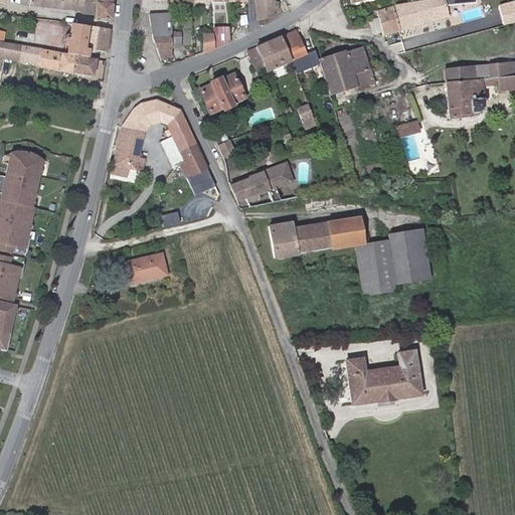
[(60,0),(60,7),(77,9),(77,7),(80,8),(81,0),(60,0)]
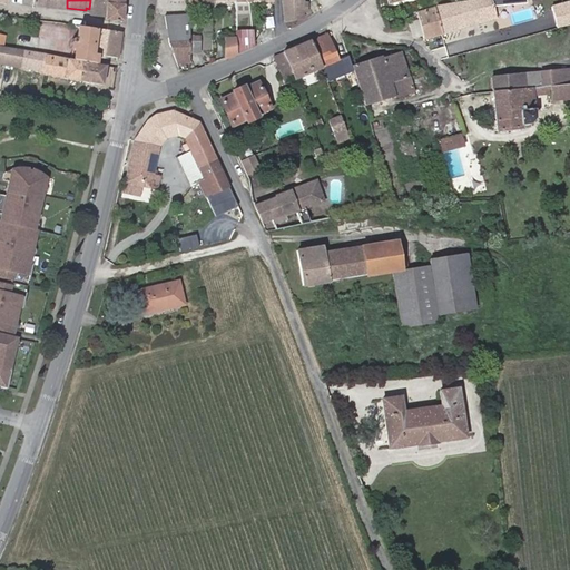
[(90,0),(89,9),(86,8),(86,10),(91,15),(106,16),(105,20),(121,21),(123,0),(90,0)]
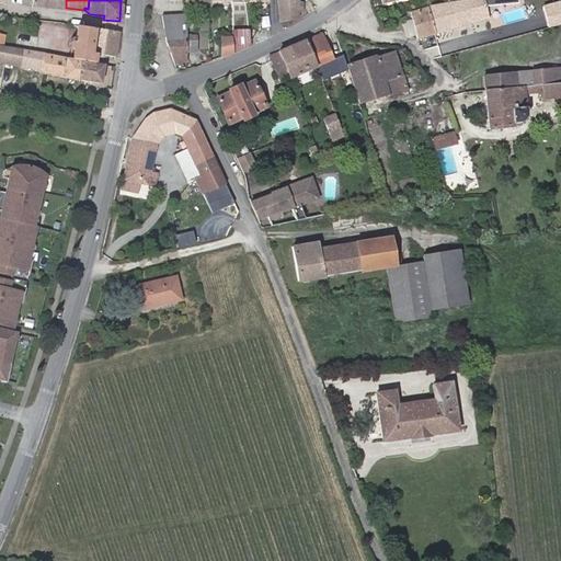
[(298,0),(278,0),(282,22),(298,18),(298,0)]
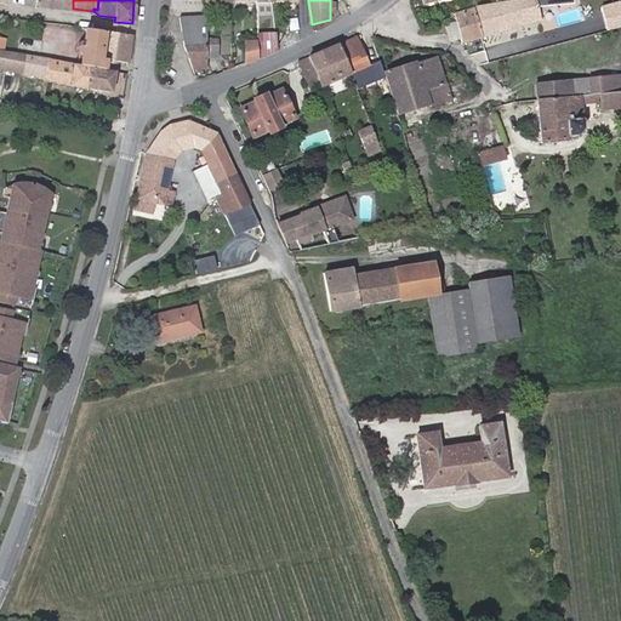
[(462,43),(545,20),(540,0),(511,0),(491,3),(491,5),(455,13),(456,21),(461,38),(462,43)]
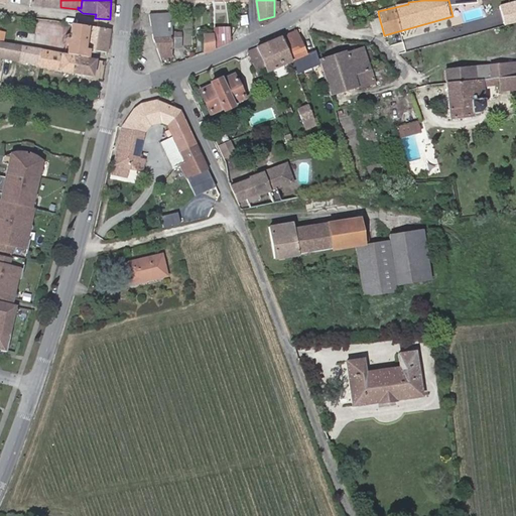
[(171,56),(171,47),(171,32),(171,13),(148,14),(152,37),(161,56),(171,56)]
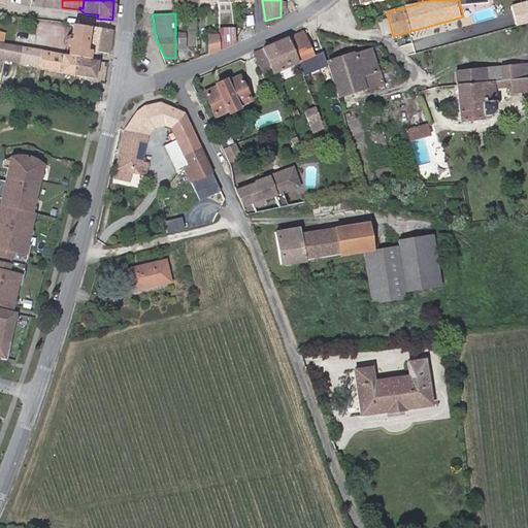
[(384,34),(392,32),(388,18),(380,19),(384,34)]
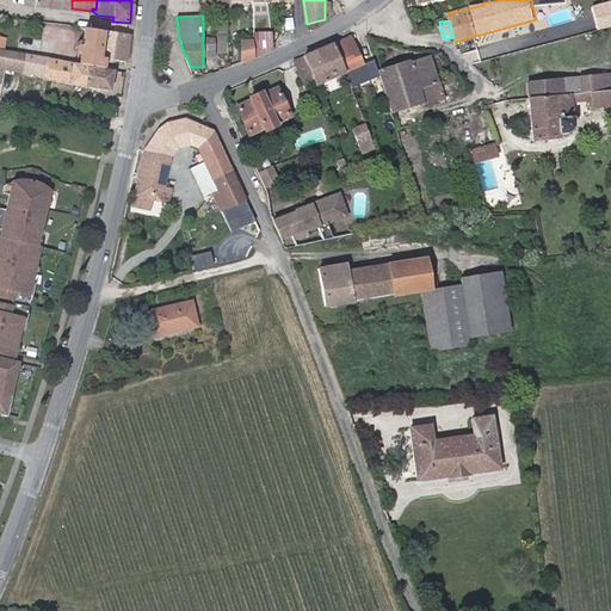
[(67,45),(71,26),(45,23),(42,42),(67,45)]
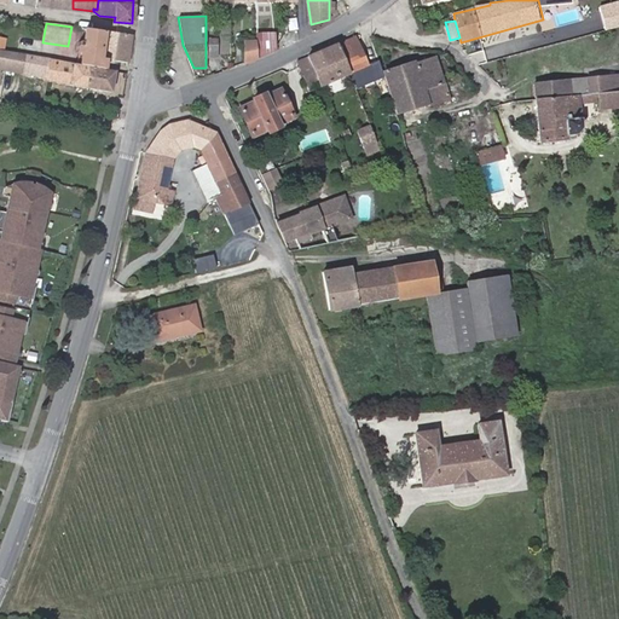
[(128,61),(132,34),(84,28),(81,46),(77,45),(77,51),(81,52),(80,64),(104,69),(106,58),(128,61)]
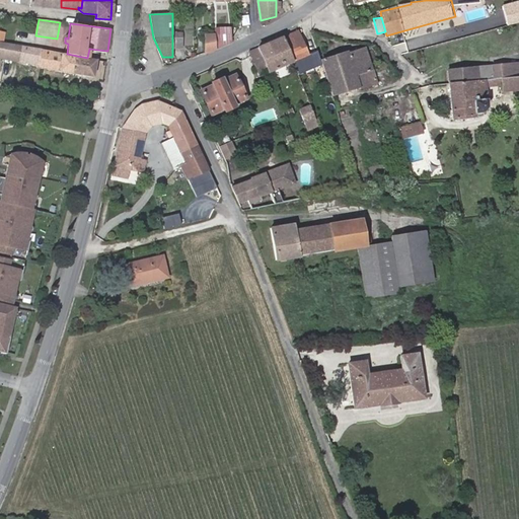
[(220,26),(220,32),(215,33),(216,48),(231,41),(230,26),(220,26)]
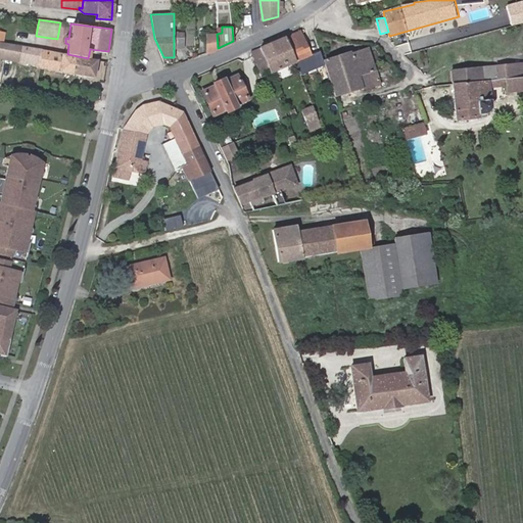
[(34,48),(37,34),(16,31),(14,44),(34,48)]
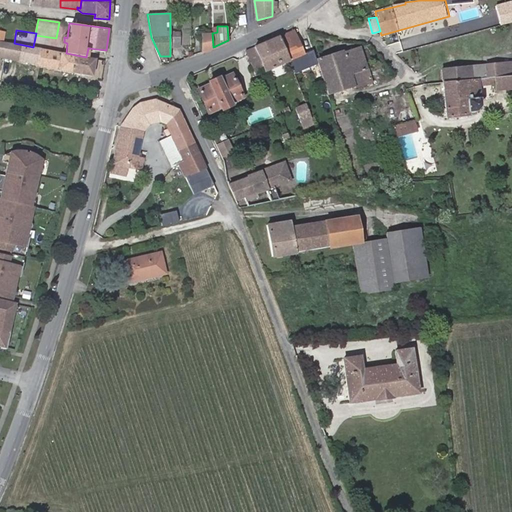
[(298,64),(295,57),(303,54),(293,30),(279,36),(288,60),(291,67),(298,64)]
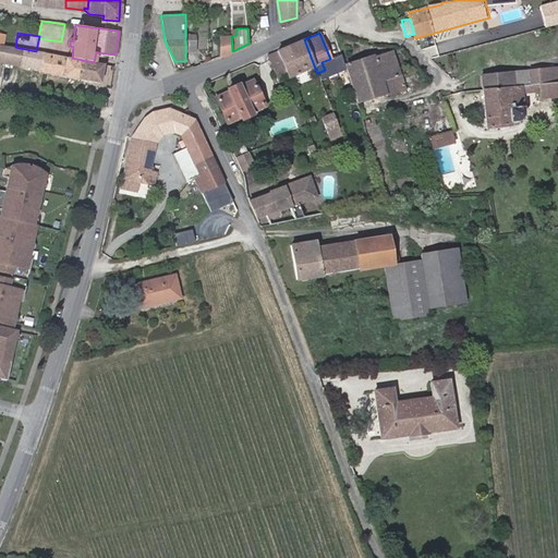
[(196,50),(195,34),(185,35),(185,51),(196,50)]
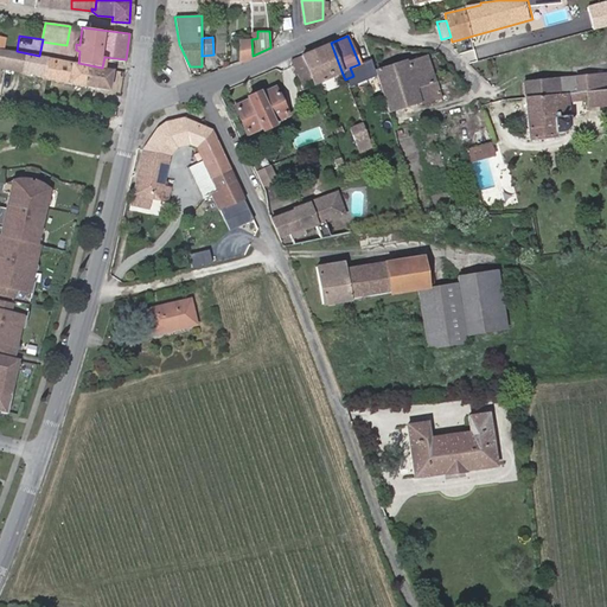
[(238,39),(240,61),(253,56),(251,39),(238,39)]
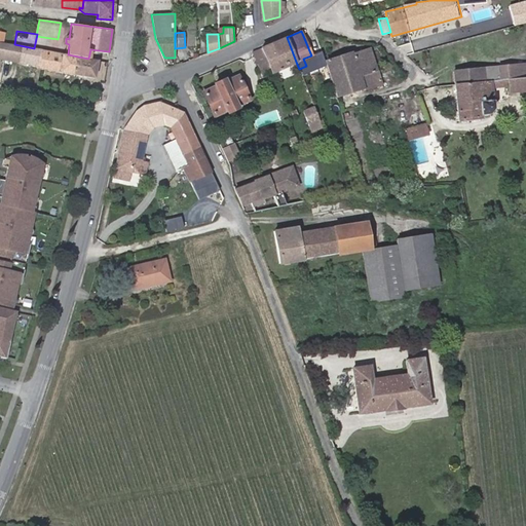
[(296,62),(287,37),(260,48),(271,72),(296,62)]
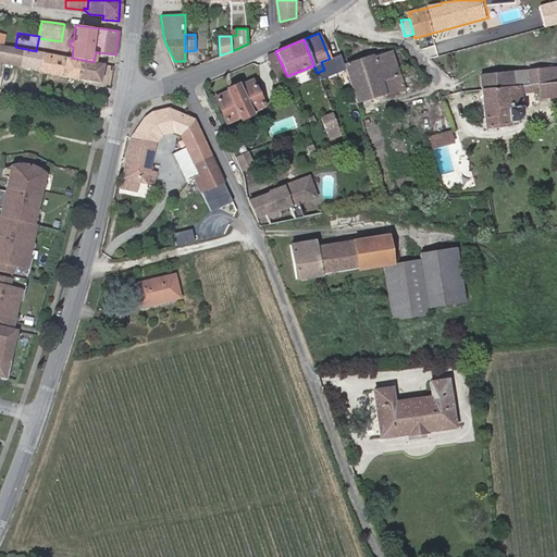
[(0,60),(42,69),(41,70),(98,82),(102,63),(94,62),(72,58),(36,51),(15,47),(0,44),(0,60)]
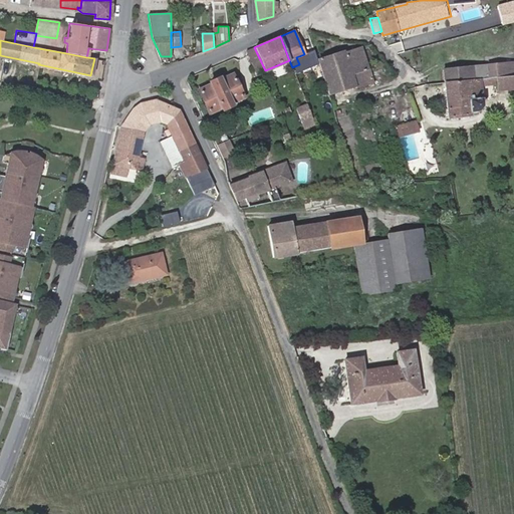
[(248,51),(257,73),(265,70),(254,47),(247,50),(248,51)]
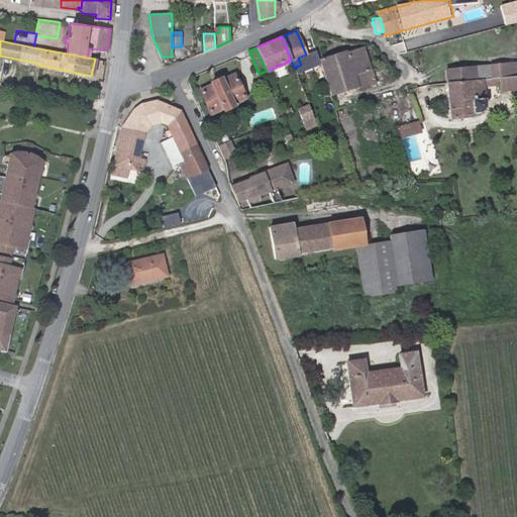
[(364,47),(321,61),(332,95),(375,82),(364,47)]
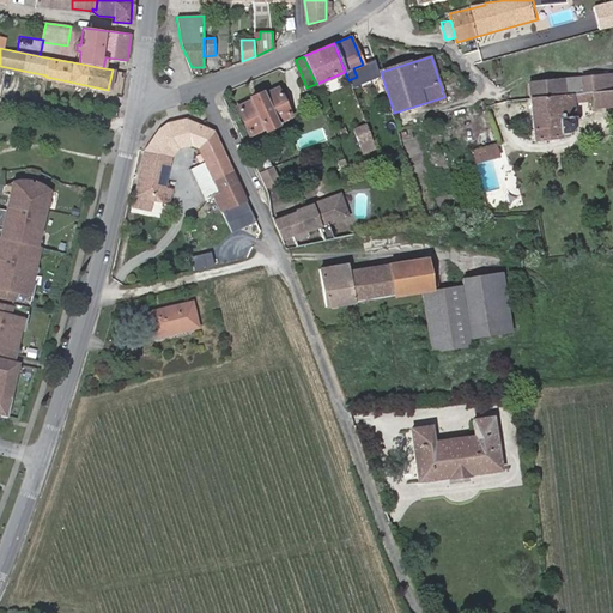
[(357,77),(366,73),(363,65),(353,68),(357,77)]
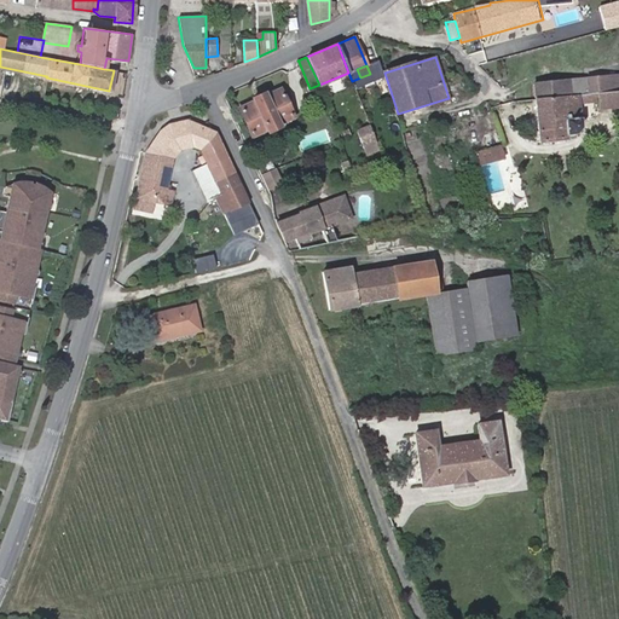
[(618,91),(618,74),(536,84),(537,99),(578,94),(597,93),(618,91)]
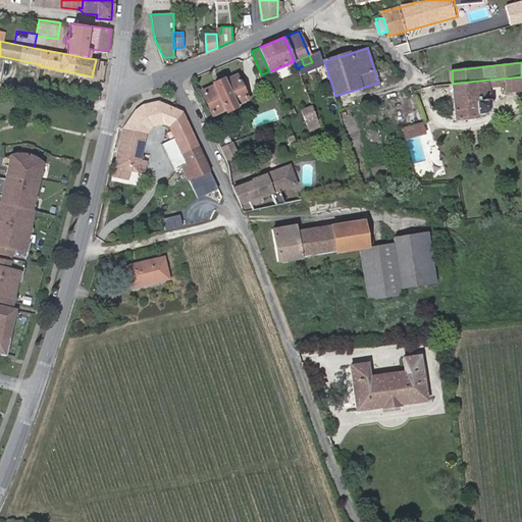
[(222,77),(212,82),(213,85),(201,91),(212,115),(224,109),(226,112),(237,107),(235,104),(248,98),(238,74),(223,81),(222,77)]
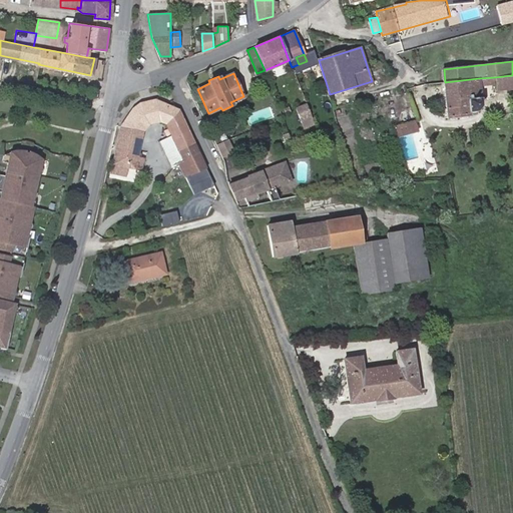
[(512,75),(495,77),(495,84),(496,89),(512,87),(512,75)]
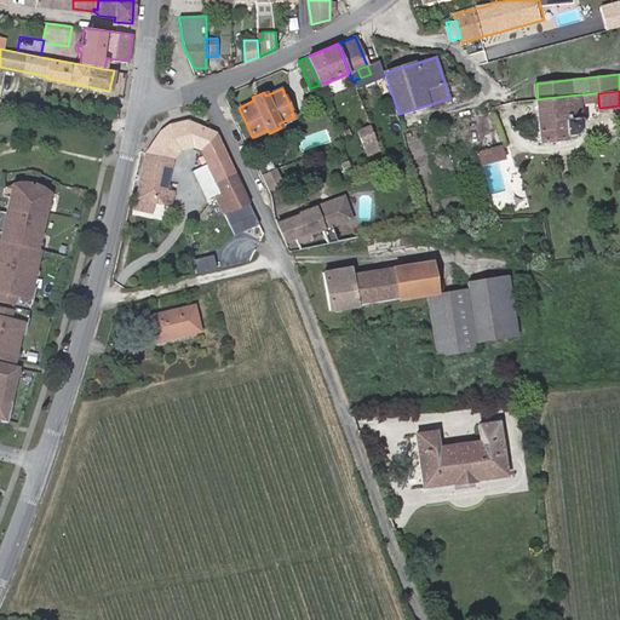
[(598,102),(598,93),(579,95),(580,103),(598,102)]
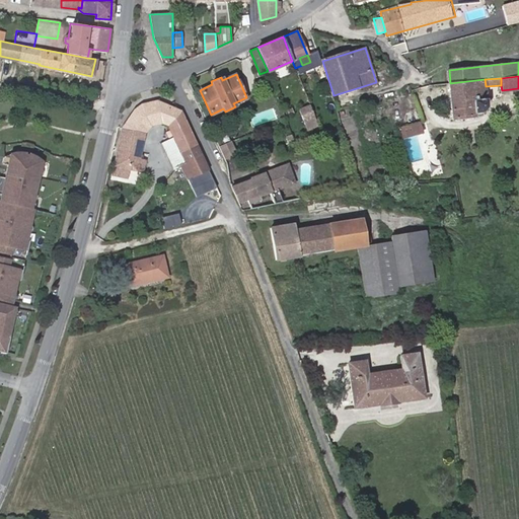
[(486,98),(487,98),(486,86),(485,79),(450,83),(449,83),(452,119),(474,117),(474,113),(480,113),(486,106),(486,98)]
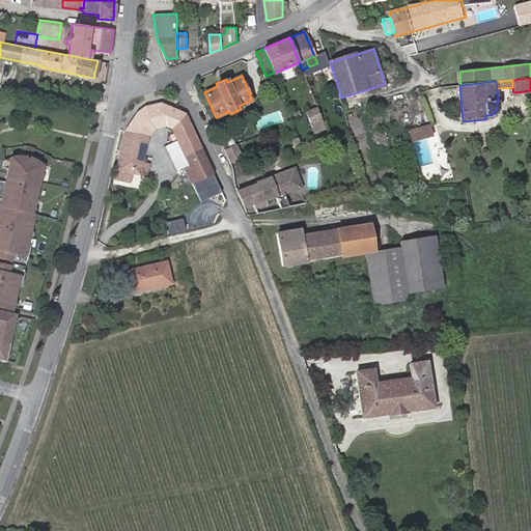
[(428,124),(434,123),(423,95),(410,100),(409,96),(398,100),(404,123),(417,119),(419,128),(428,124)]
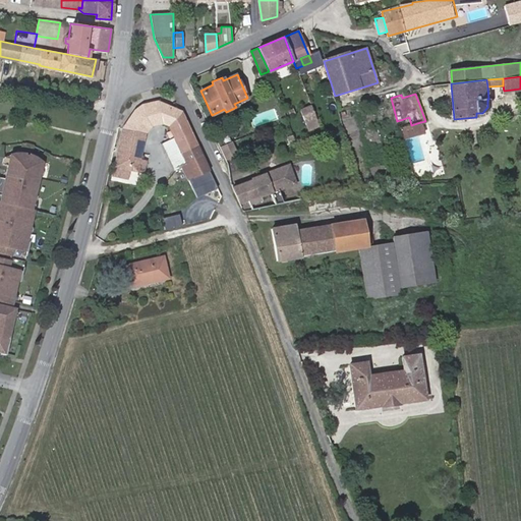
[(158,102),(141,105),(135,110),(122,127),(146,132),(151,125),(163,122),(170,126),(181,151),(196,143),(182,115),(180,110),(158,102)]
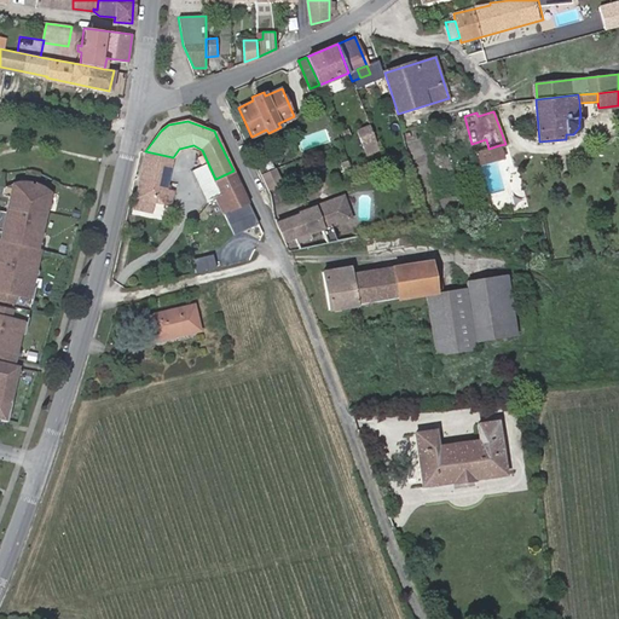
[(369,125),(357,128),(368,155),(379,150),(369,125)]
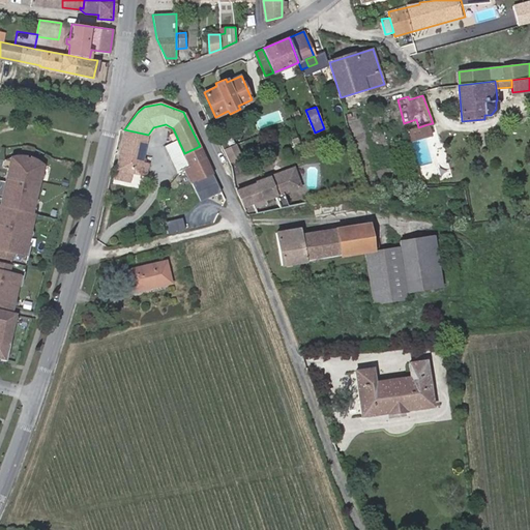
[(407,130),(418,172),(439,166),(428,124),(418,127),(407,130)]
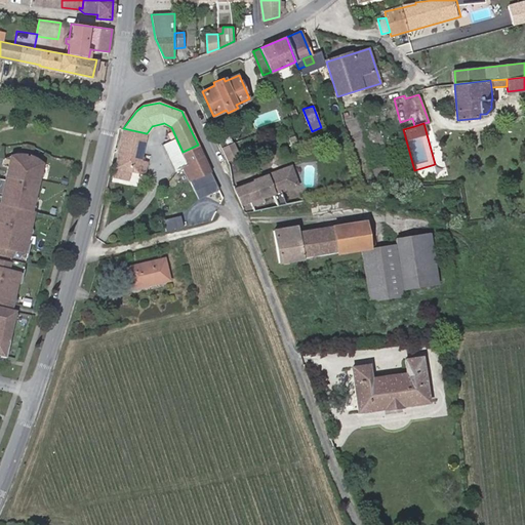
[(145,173),(147,162),(140,161),(147,133),(123,128),(114,175),(128,178),(130,170),(145,173)]
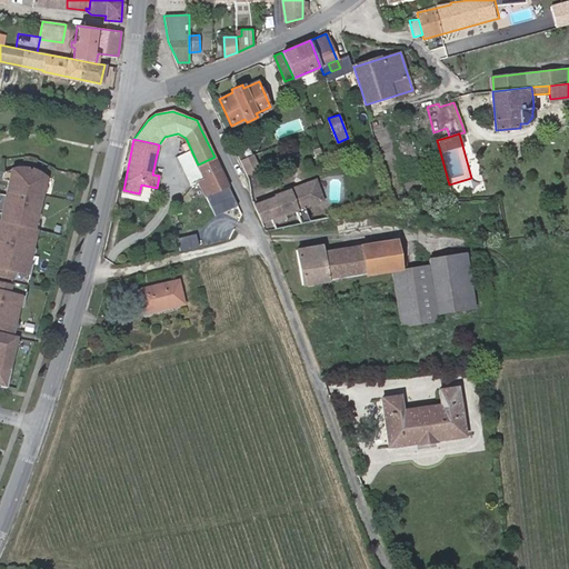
[(257,155),(241,159),(246,175),(261,170),(257,155)]
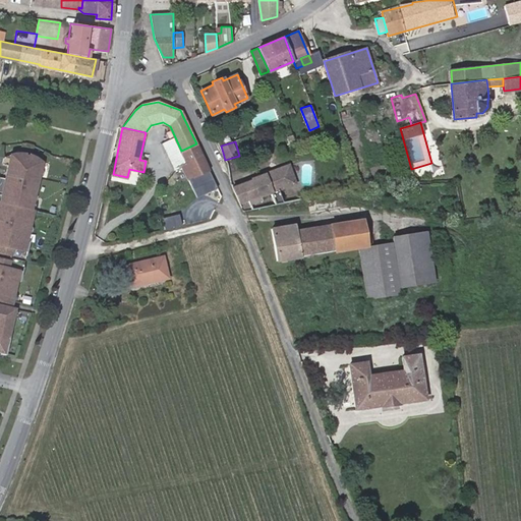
[(209,169),(196,143),(181,151),(184,155),(178,158),(187,179),(209,169)]
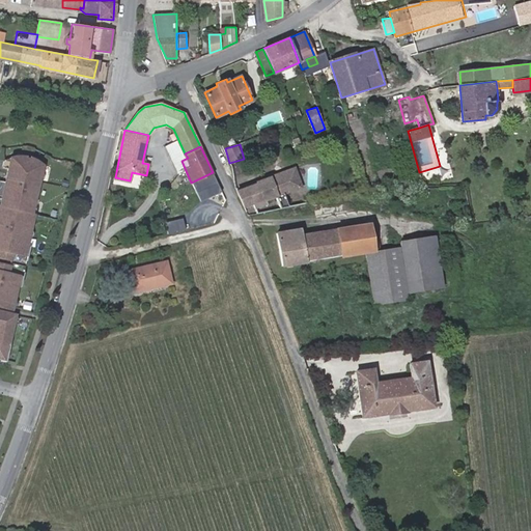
[(0,255),(25,261),(30,241),(27,240),(34,208),(32,207),(44,160),(37,155),(30,151),(29,154),(26,152),(26,150),(22,150),(11,151),(5,155),(3,162),(8,163),(6,176),(0,174),(0,189),(3,191),(0,200),(0,255)]
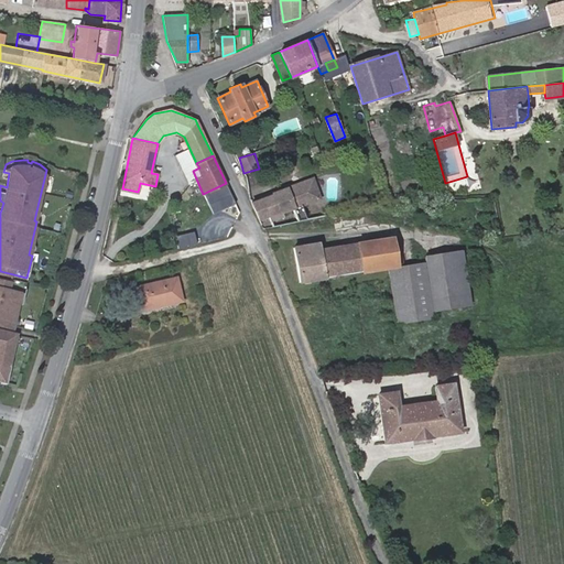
[(368,191),(371,202),(387,197),(380,175),(372,177),(376,190),(368,191)]
